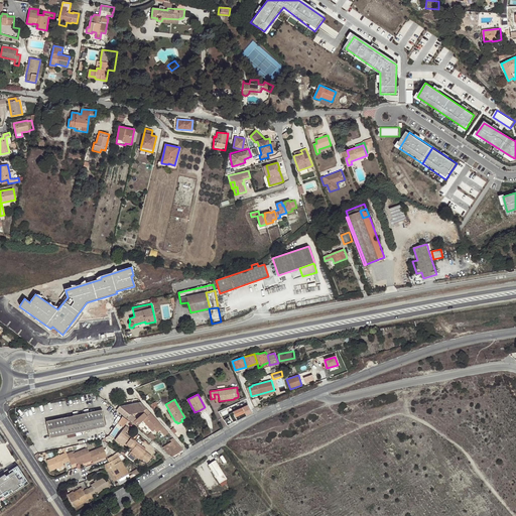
[(120,406),(130,414),(143,411),(145,409),(140,403),(141,402),(141,401),(120,406)]
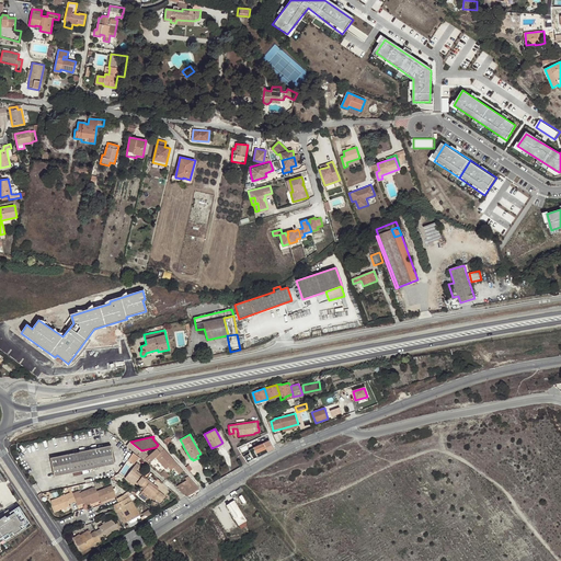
[(254,458),(274,448),(270,441),(253,448),(249,449),(254,458)]
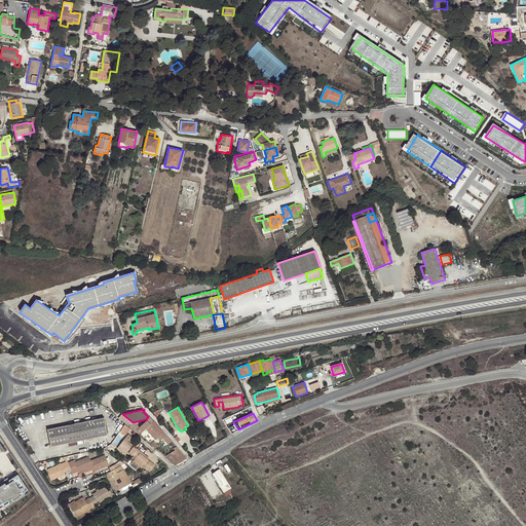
[(126,424),(133,422),(122,414),(119,418),(126,424)]
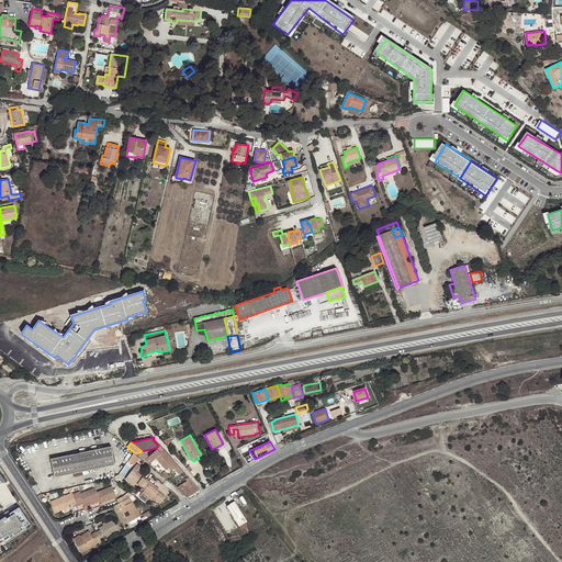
[(149,457),(144,460),(148,463),(156,458),(167,470),(169,468),(172,464),(175,468),(178,465),(159,445),(158,446),(156,448),(157,449),(149,457)]
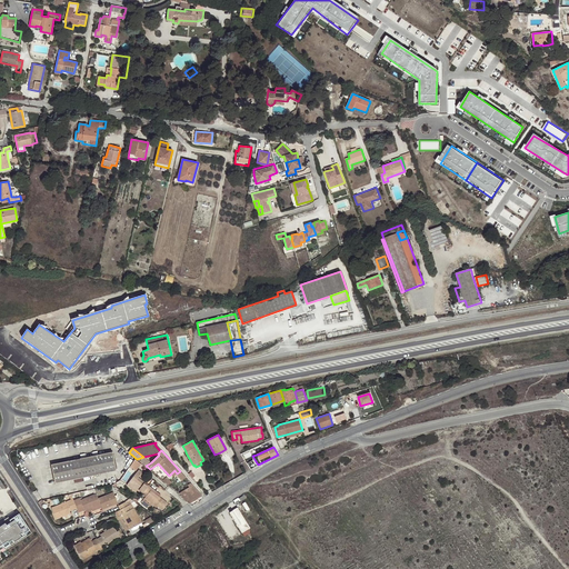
[(112,451),(91,456),(96,475),(116,470),(112,451)]
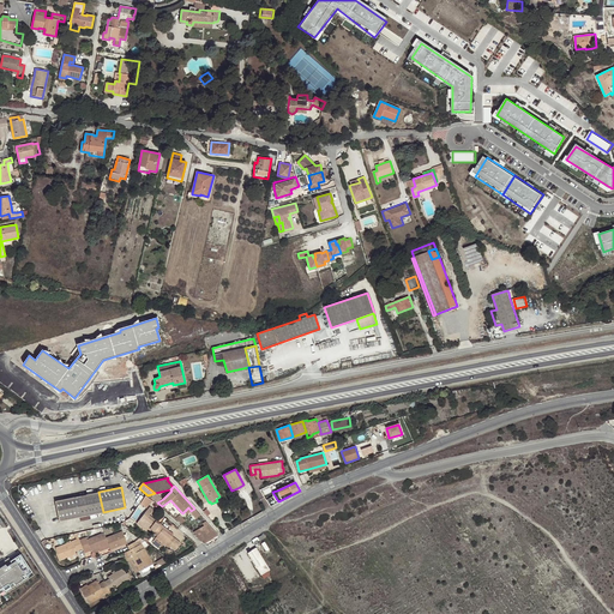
[(103,512),(98,492),(77,497),(82,517),(103,512)]
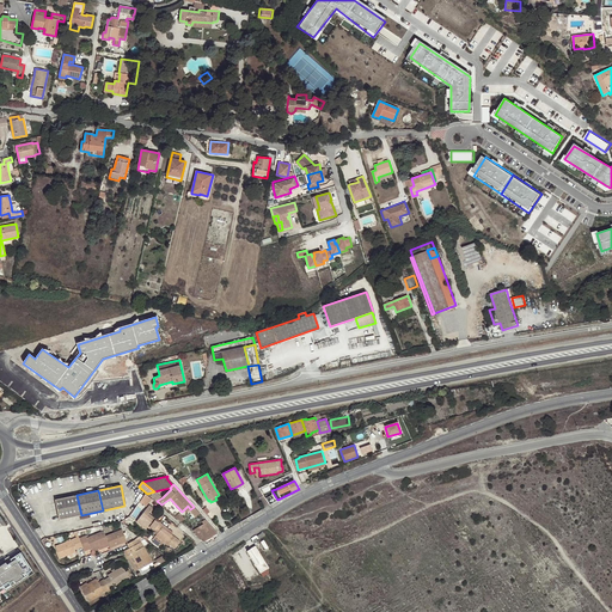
[(157,501),(163,497),(154,491),(147,494),(150,495),(157,501)]
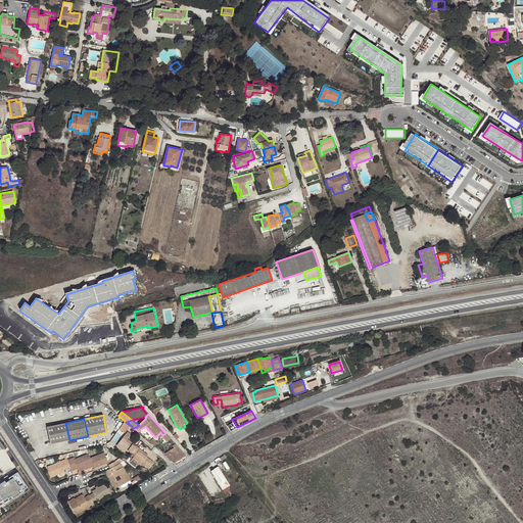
[(130,426),(125,422),(120,428),(126,432),(130,426)]
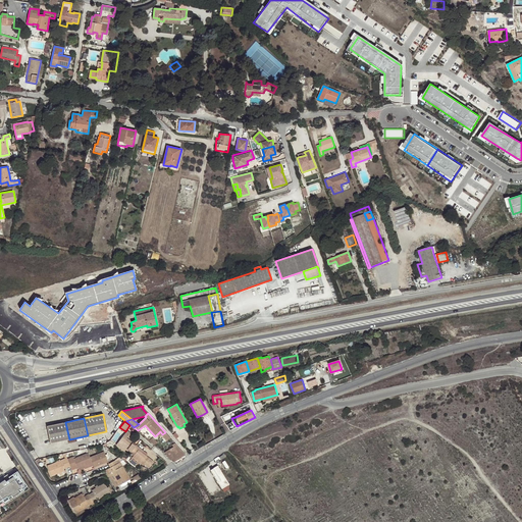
[(69,439),(65,422),(47,426),(50,442),(69,439)]
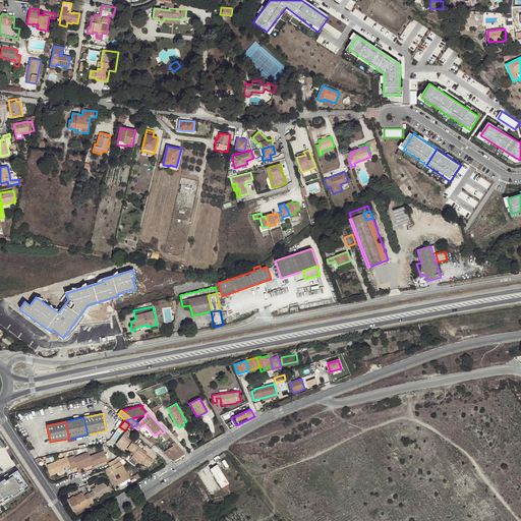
[(127,437),(130,432),(126,430),(116,444),(124,450),(125,448),(131,452),(136,445),(129,439),(127,441),(125,439),(127,437)]
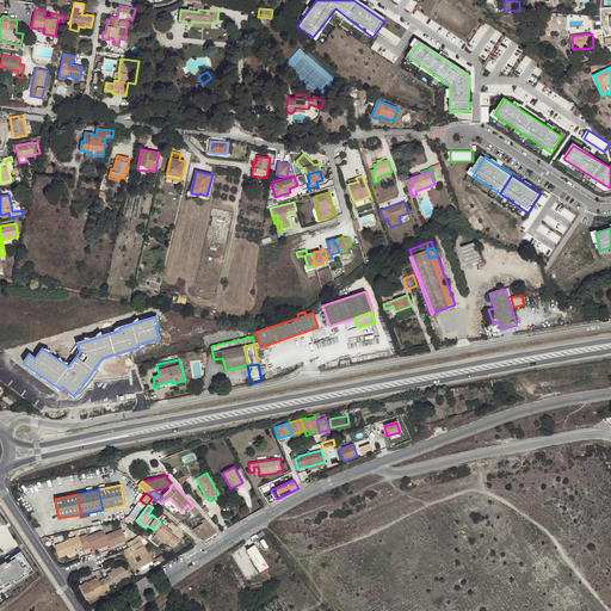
[(199,512),(193,506),(190,508),(190,510),(196,516),(199,512)]
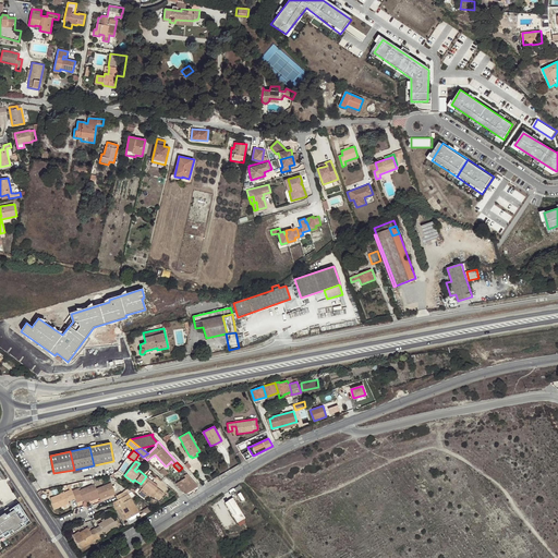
[(185,476),(185,477),(194,488),(198,485),(189,474),(185,476)]
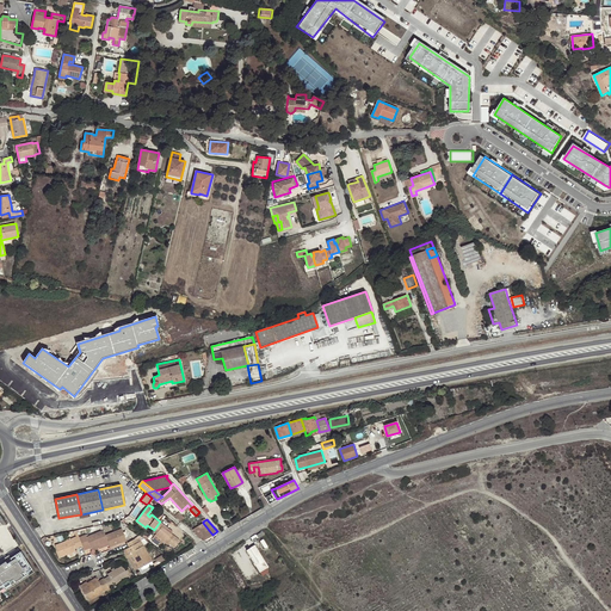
[(167,526),(160,522),(154,530),(156,534),(155,535),(164,542),(165,542),(166,541),(170,543),(174,547),(179,541),(172,534),(165,529),(167,526)]
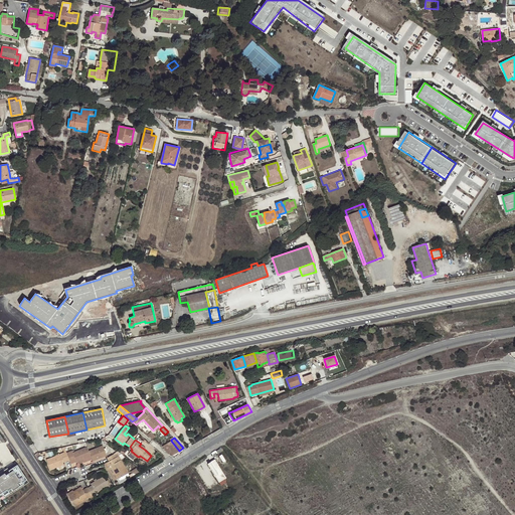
[(171,441),(167,444),(174,454),(179,451),(171,441)]
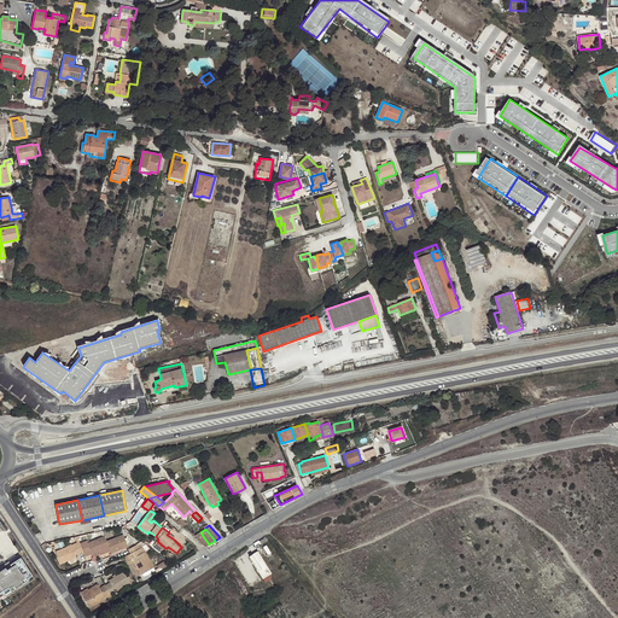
[(199,541),(205,547),(209,544),(200,532),(196,535),(199,541)]
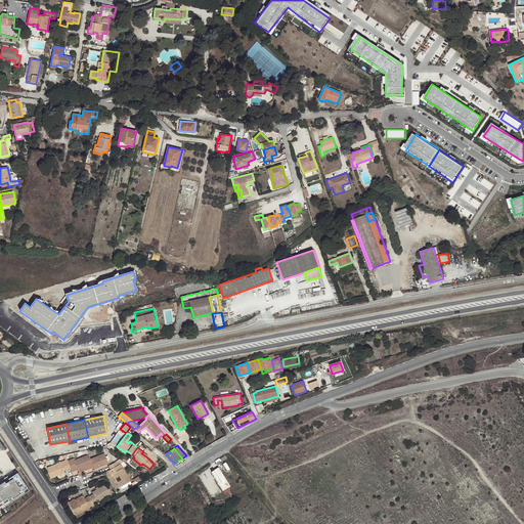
[(94,468),(95,469),(108,464),(104,453),(91,459),(93,464),(94,468)]
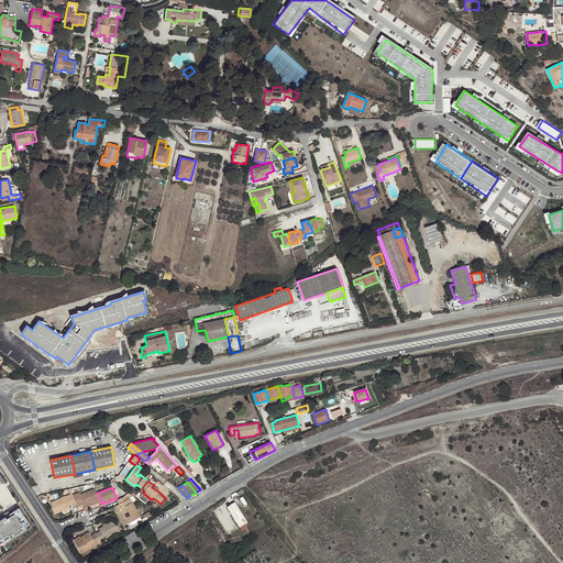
[(77,503),(78,507),(84,504),(84,505),(100,498),(98,493),(96,488),(80,495),(79,493),(74,495),(77,503)]
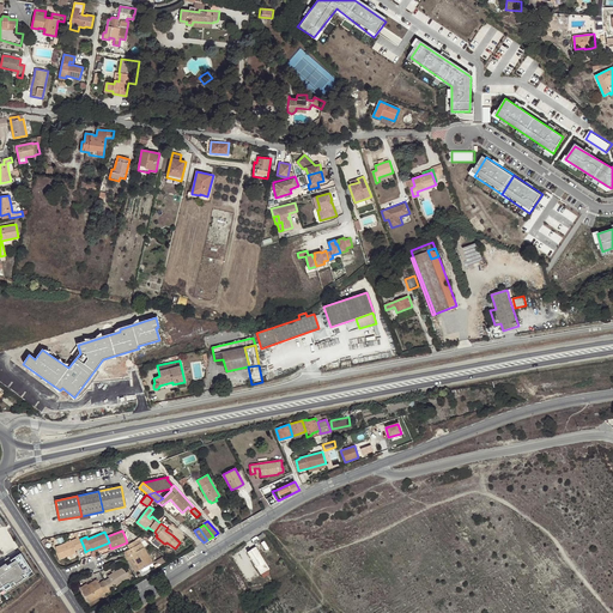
[(143,539),(140,536),(135,540),(127,545),(129,550),(145,540),(143,539)]
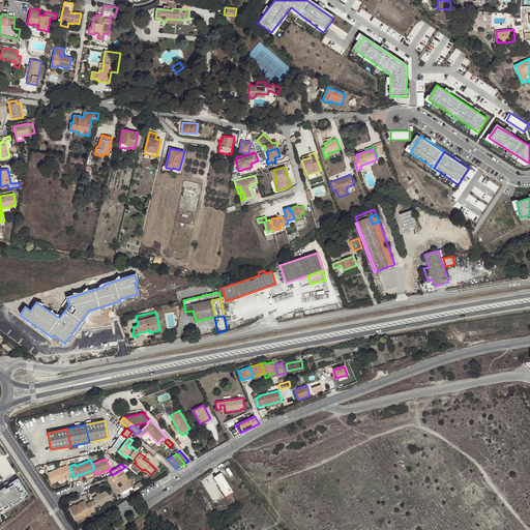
[(69,466),(68,465),(66,466),(48,473),(52,483),(58,480),(66,477),(65,475),(72,473),(69,466)]
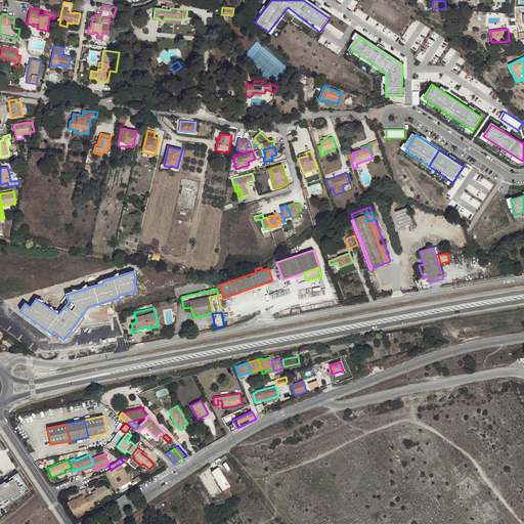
[(122,466),(126,464),(125,463),(124,462),(111,470),(108,471),(111,474),(111,475),(113,479),(115,478),(118,483),(121,487),(130,482),(122,466)]
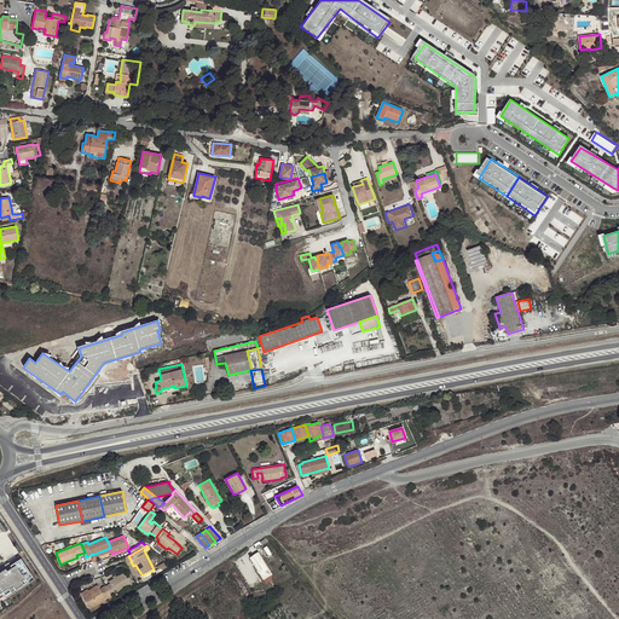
[(111,553),(110,548),(92,555),(93,559),(102,555),(102,556),(111,553)]
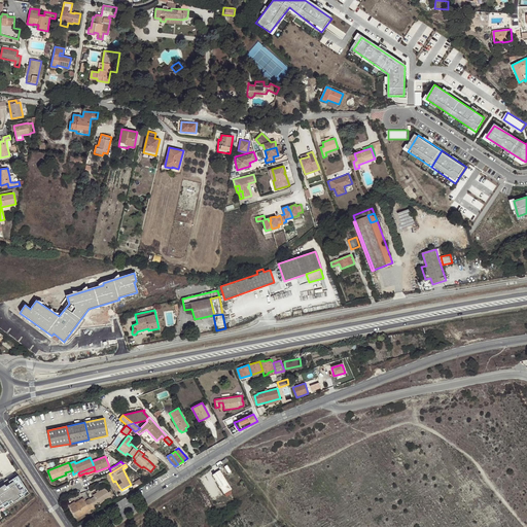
[(232,489),(220,470),(213,475),(224,493),(232,489)]
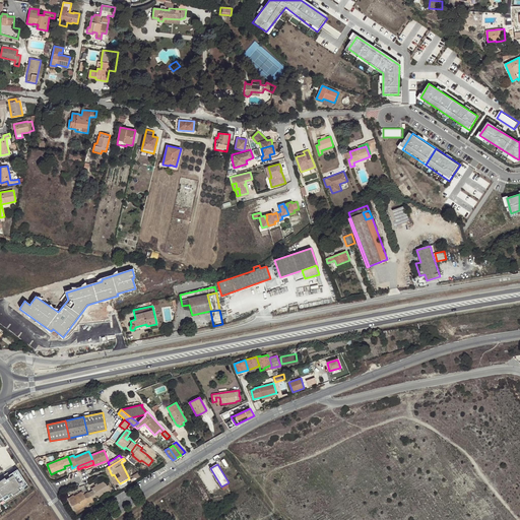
[(29,488),(16,467),(6,473),(0,477),(0,493),(2,496),(4,500),(6,502),(29,488)]
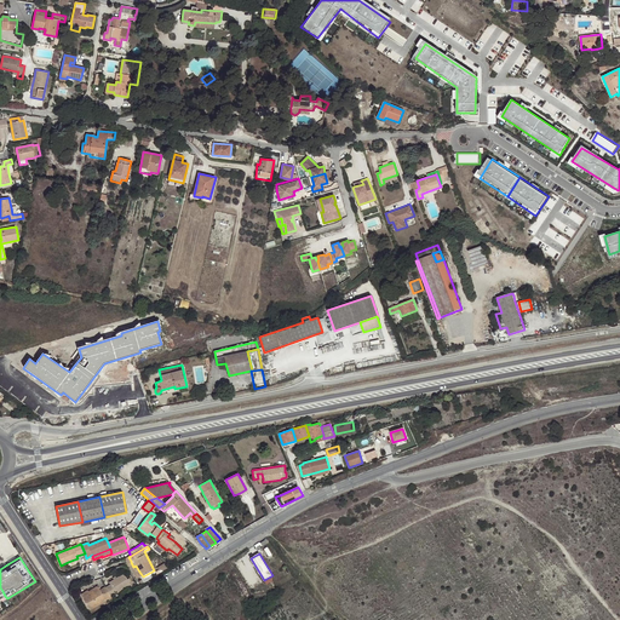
[(112,584),(105,587),(112,596),(131,584),(128,579),(125,573),(116,578),(114,579),(110,581),(112,584)]
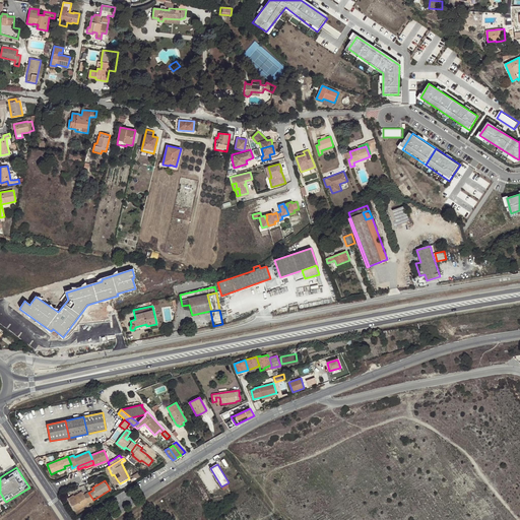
[(70,501),(83,493),(82,491),(74,496),(74,495),(68,498),(70,501)]
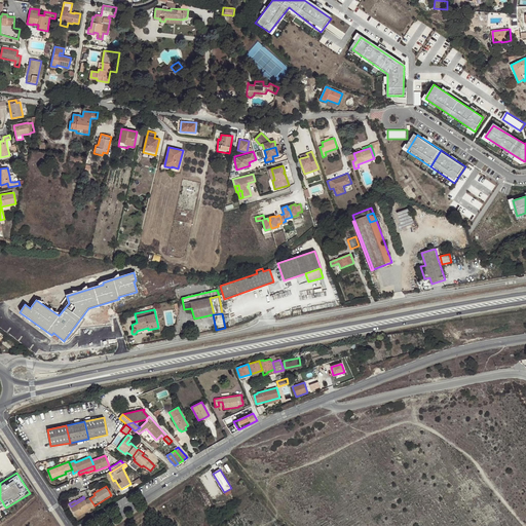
[(89,498),(89,497),(85,500),(84,498),(71,506),(77,517),(91,508),(95,505),(89,498)]
